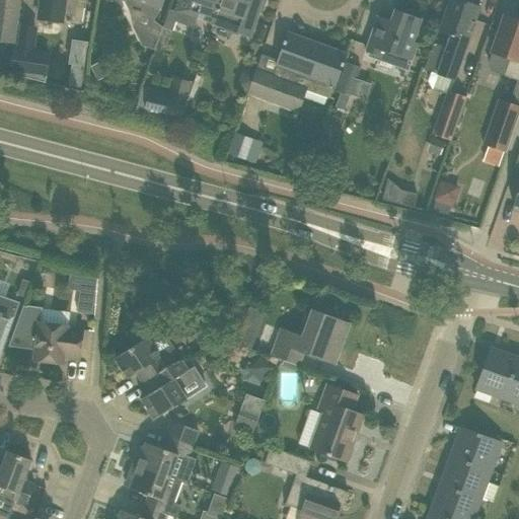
[(0,0),(0,41),(14,43),(18,0),(0,0)]
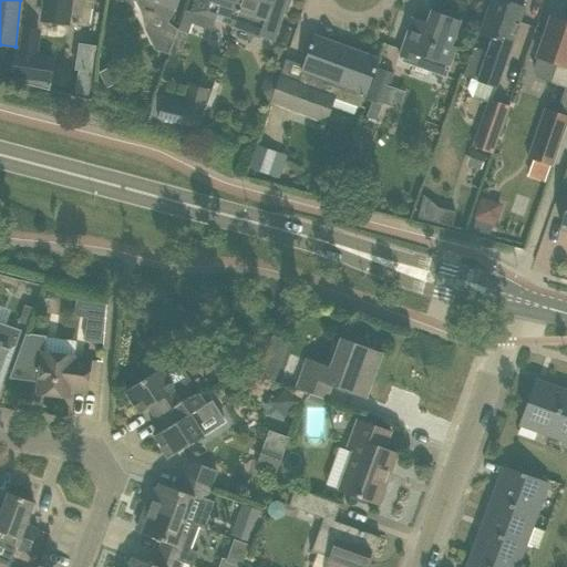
[(45,0),(42,20),(68,23),(70,0),(45,0)]
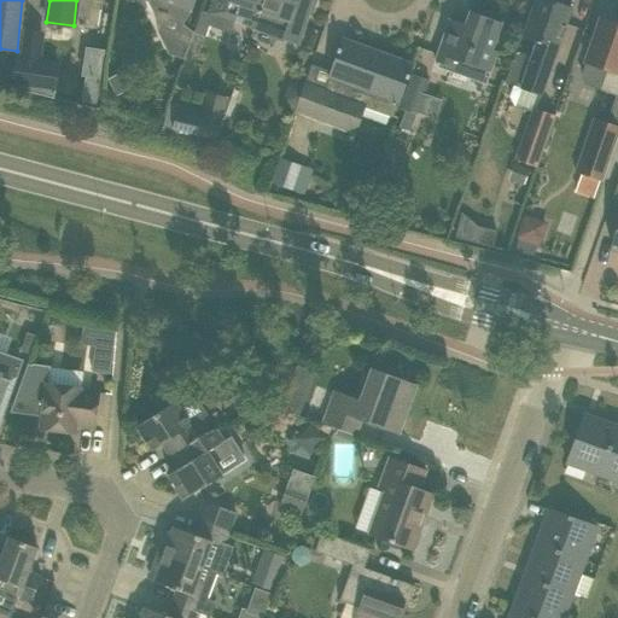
[(147,0),(147,3),(159,24),(169,19),(182,25),(190,16),(190,13),(194,0),(147,0)]
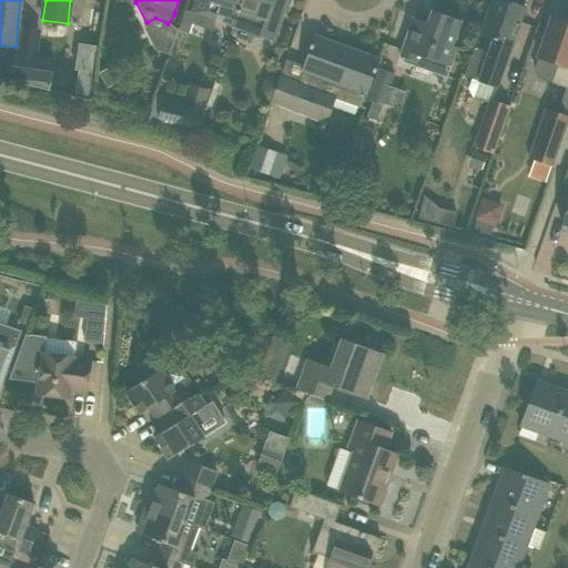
[(196,0),(192,12),(199,14),(201,24),(208,27),(215,20),(230,26),(232,27),(241,0),(196,0)]
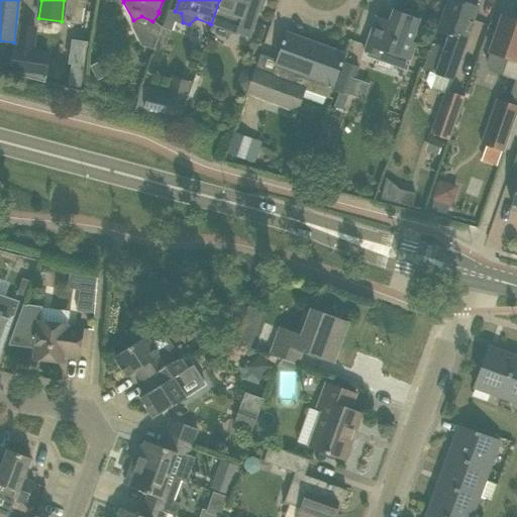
[(219,0),(211,24),(237,33),(238,29),(251,33),(262,0),(219,0)]
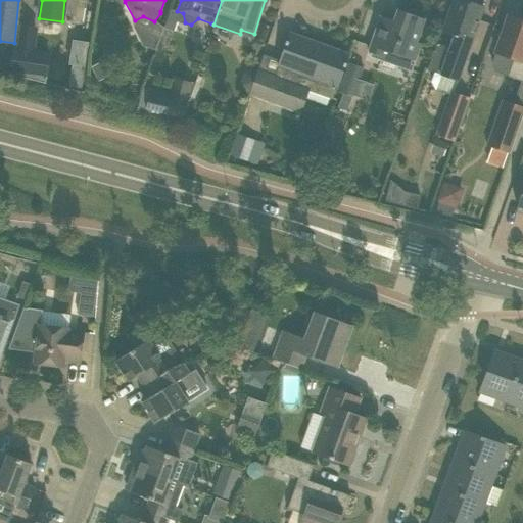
[(484,7),(464,0),(453,0),(442,30),(455,34),(449,47),(438,42),(429,68),(440,74),(458,81),(484,7)]
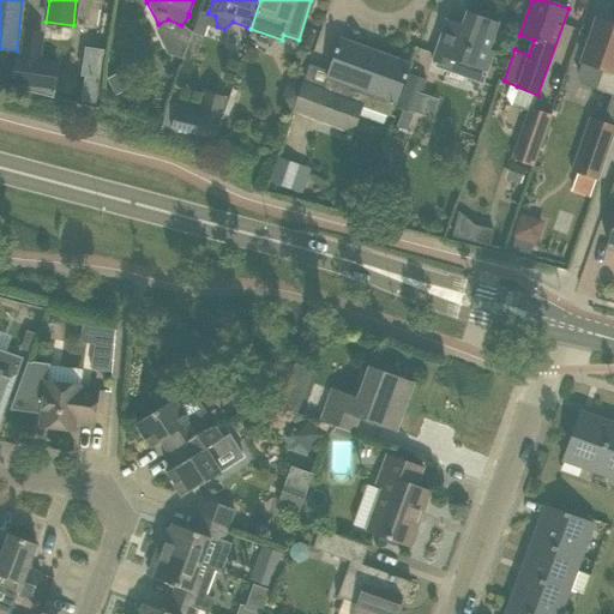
[(432,61),(449,67),(451,60),(486,72),(493,52),(489,49),(499,23),(467,11),(462,24),(447,19),(432,61)]
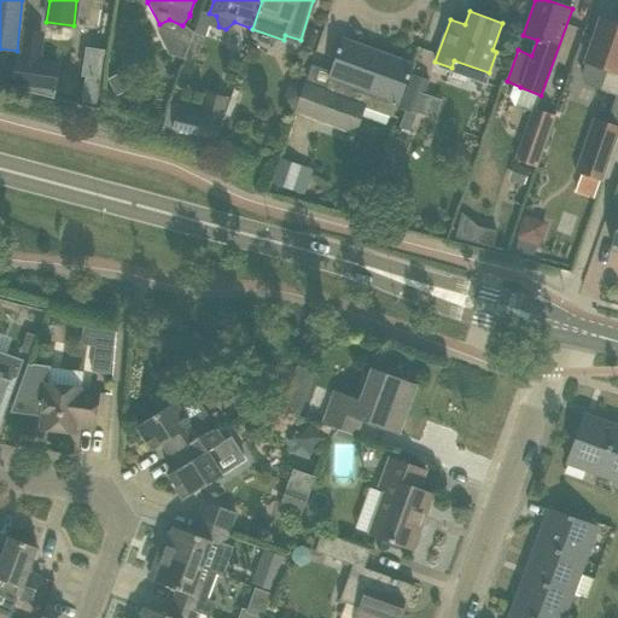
[(600,89),(617,95),(617,24),(601,18),(586,63),(606,70),(600,89)]
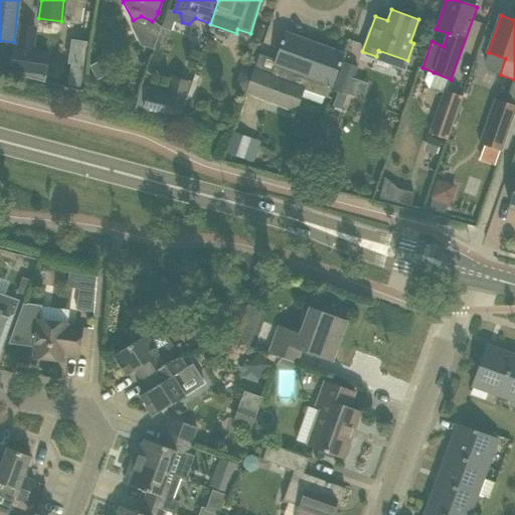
[(331,86),(343,54),(286,33),(283,41),(282,40),(281,43),(282,44),(270,76),(254,70),(245,95),(281,108),(289,84),(327,99),(331,86)]
